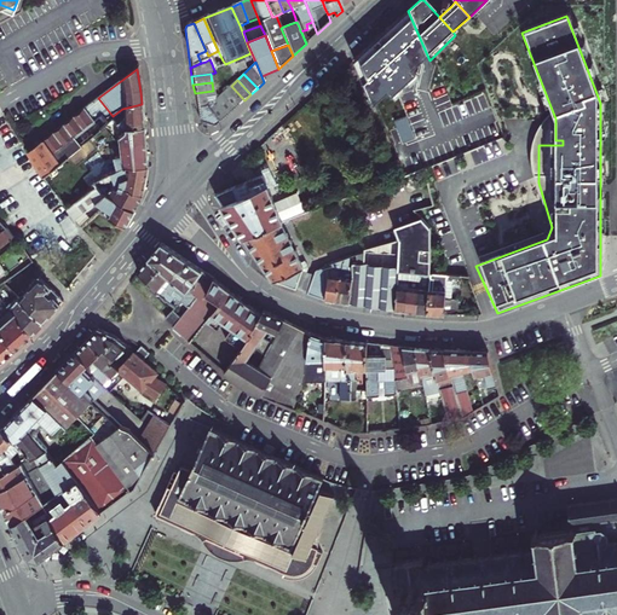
[(555,119),(542,85),(538,86),(552,120),(546,123),(540,128),(535,135),(530,145),(531,183),(546,230),(541,236),(474,261),(476,266),(547,239),(552,227),(538,183),(538,145),(563,145),(563,140),(555,140),(555,119)]
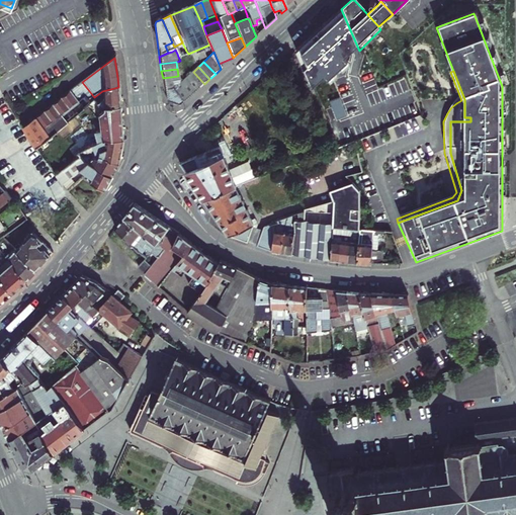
[(193,72),(187,76),(199,89),(204,84),(193,72)]
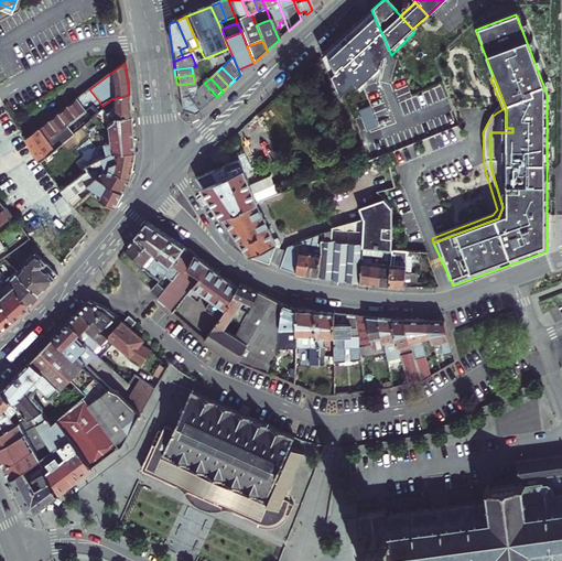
[(194,83),(177,85),(179,93),(196,90),(194,83)]
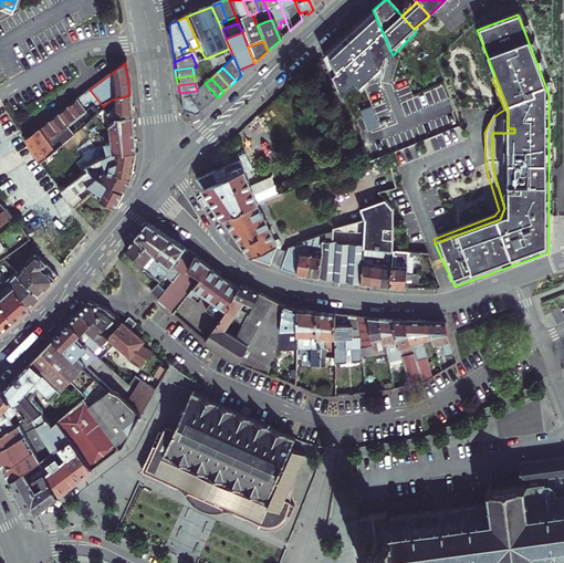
[(205,83),(199,89),(211,103),(218,97),(205,83)]
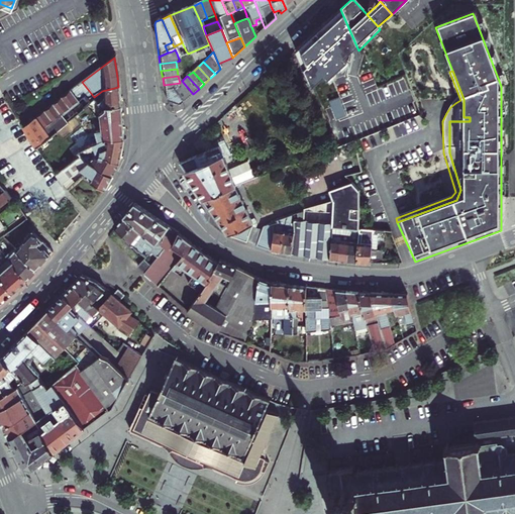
[(182,81),(180,84),(181,90),(188,98),(193,94),(182,81)]
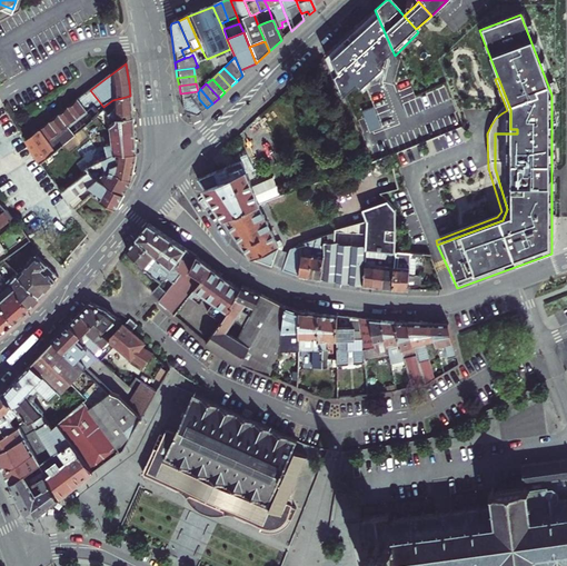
[(90,90),(37,132),(46,146),(82,117),(89,123),(92,121),(100,115),(98,111),(103,107),(90,90)]
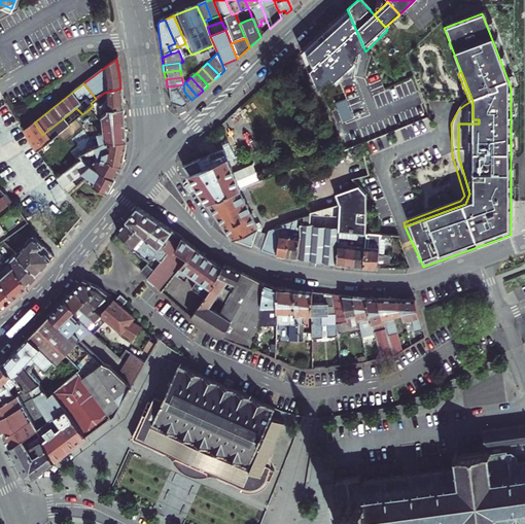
[(183,84),(167,86),(168,94),(175,93),(184,92),(183,85),(183,84)]
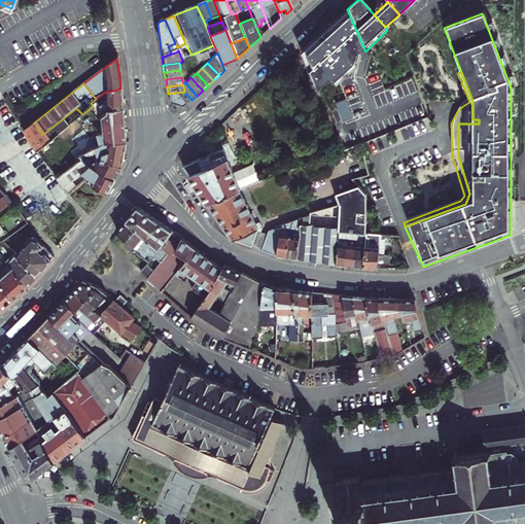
[(95,104),(104,116),(106,115),(106,112),(123,111),(120,89),(104,93),(105,103),(103,104),(101,105),(96,99),(91,103),(93,106),(95,104)]
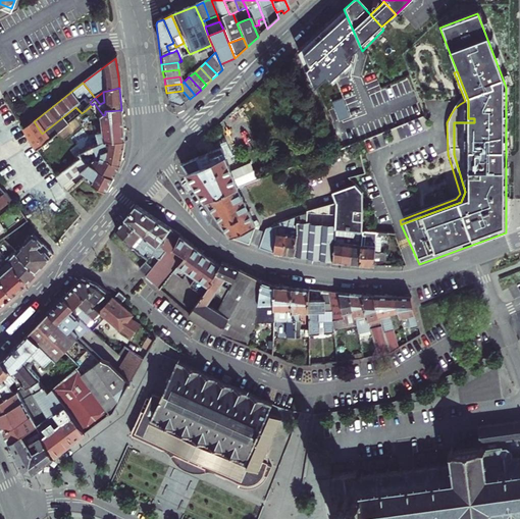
[(190,99),(183,91),(173,92),(185,104),(190,99)]
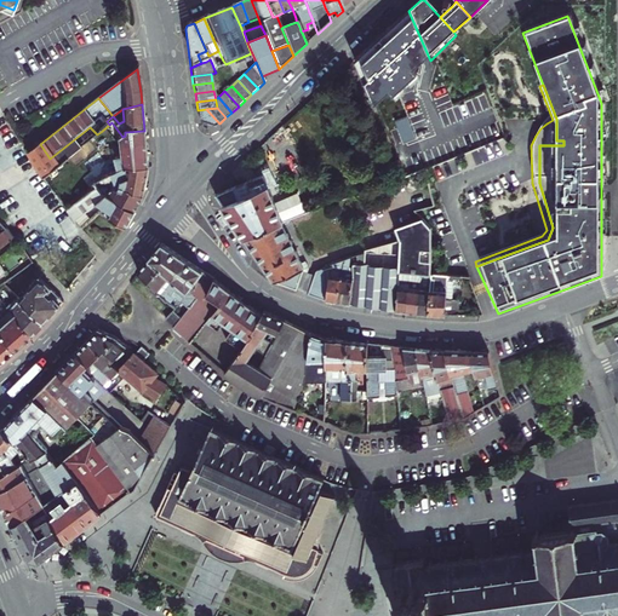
[(206,109),(198,110),(199,124),(213,130),(219,124),(206,109)]
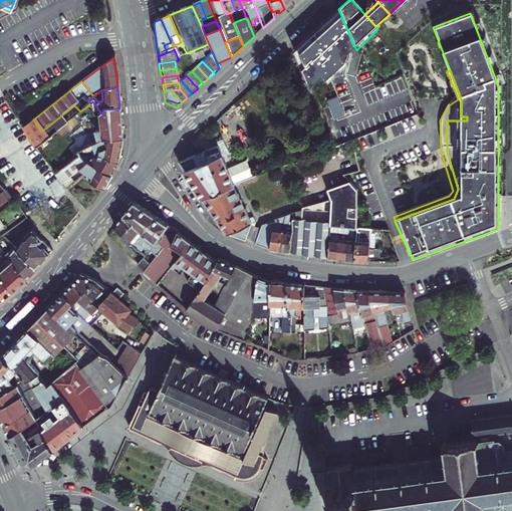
[(103,112),(101,113),(97,117),(97,122),(119,120),(119,108),(103,109),(103,112)]
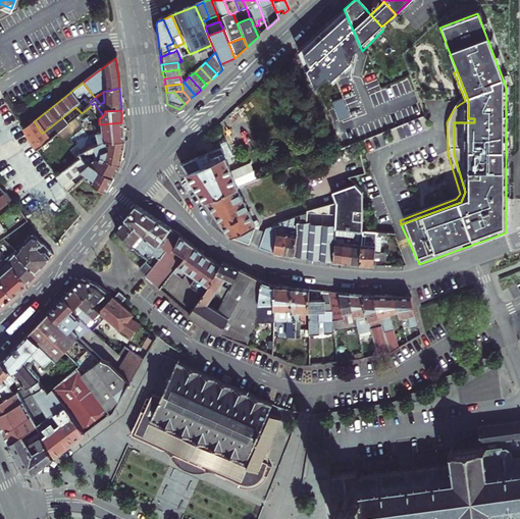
[(34,121),(21,131),(36,151),(48,142),(42,134),(34,121)]
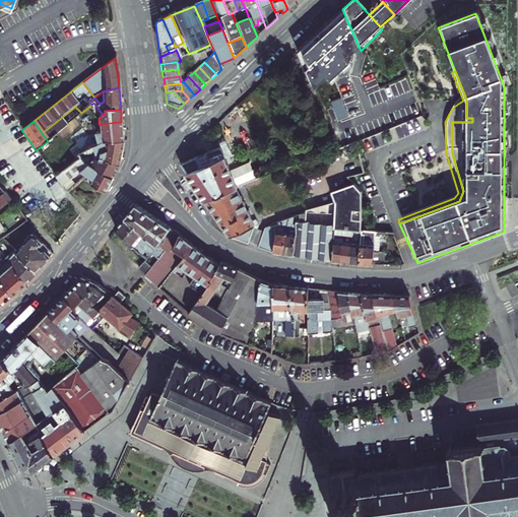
[(107,144),(123,143),(123,142),(121,122),(99,124),(100,134),(92,135),(98,147),(107,144)]
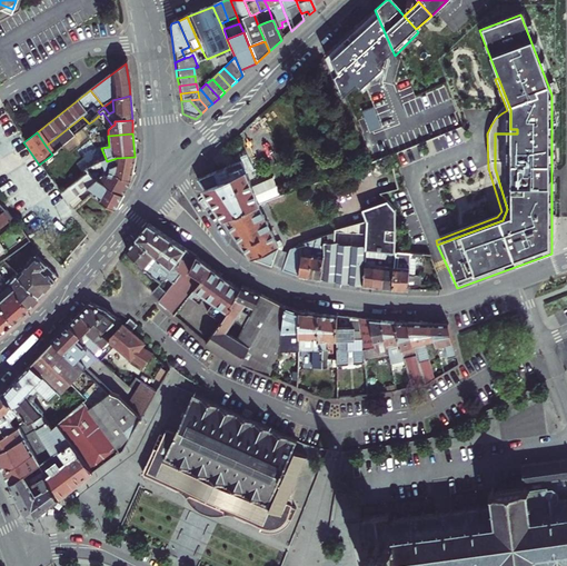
[(117,158),(107,161),(85,170),(86,174),(90,171),(90,172),(102,169),(102,170),(108,169),(107,177),(111,177),(112,175),(129,182),(130,181),(135,157),(117,158)]
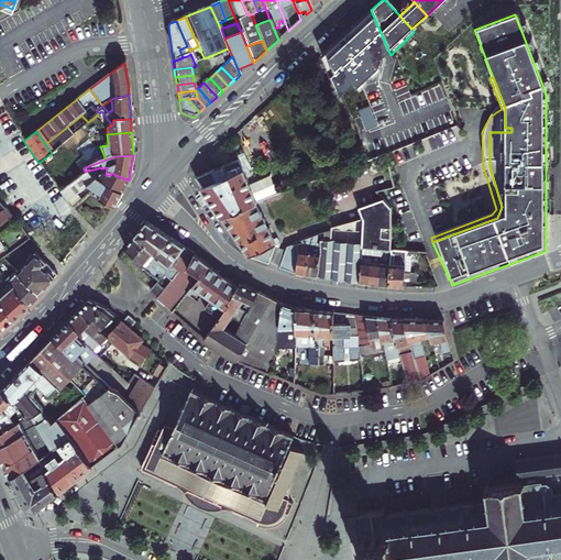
[(221,220),(254,207),(255,206),(275,198),(268,179),(252,186),(254,191),(250,194),(248,188),(237,163),(194,182),(221,220)]
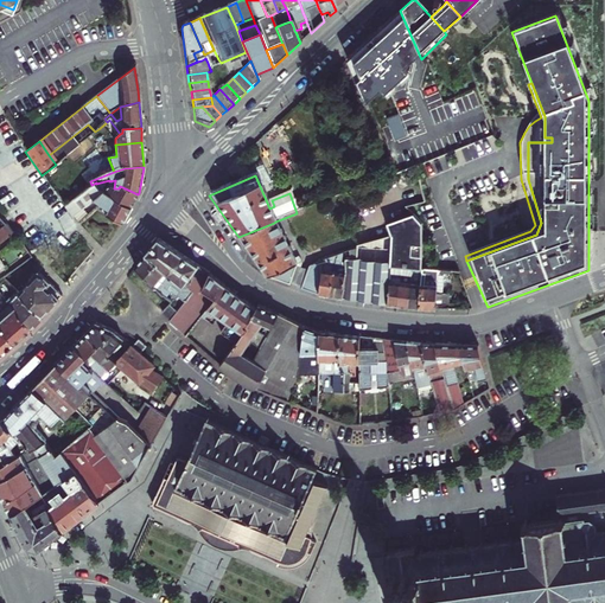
[(64,210),(70,219),(80,212),(91,201),(99,196),(93,186),(87,190),(64,210)]
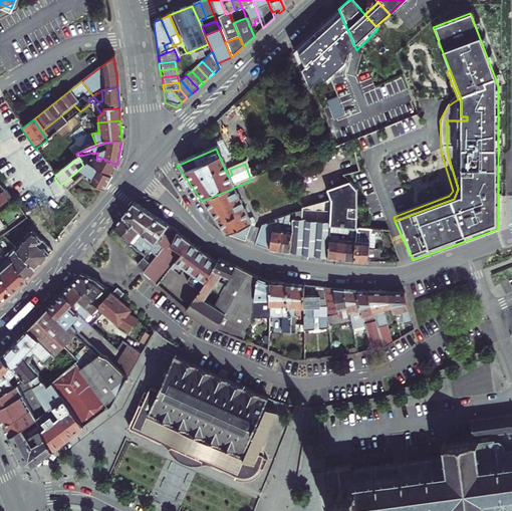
[(100,160),(96,160),(90,160),(84,165),(108,178),(116,165),(101,158),(100,160)]
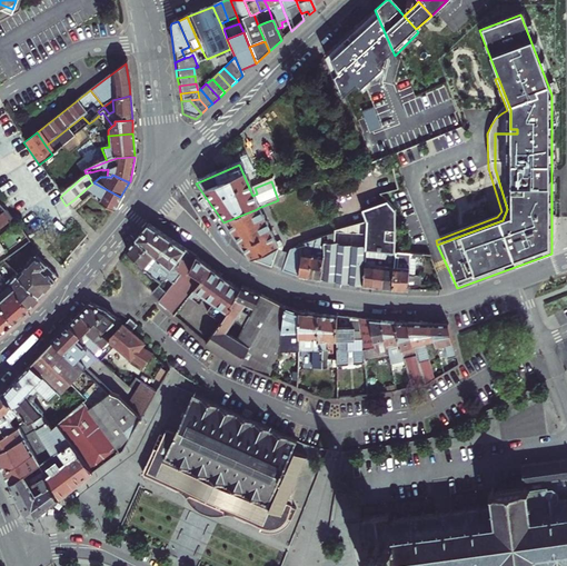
[(120,197),(93,182),(92,184),(86,189),(96,198),(95,201),(98,204),(112,211),(120,197)]
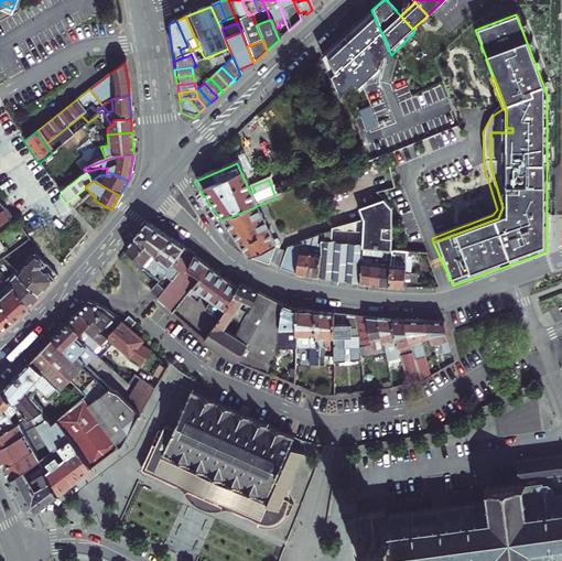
[(74,197),(65,204),(71,212),(79,204),(74,197)]
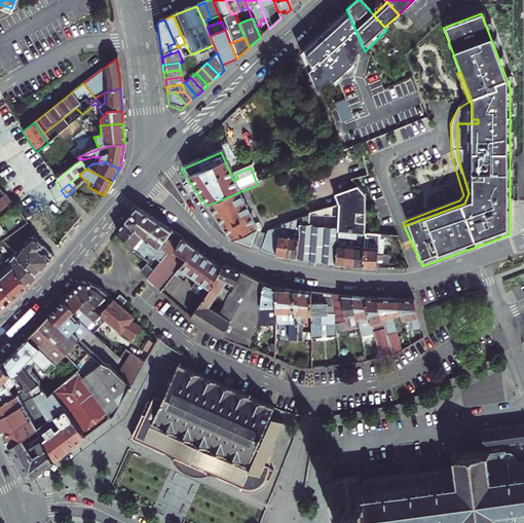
[(296,234),(296,238),(295,260),(334,266),(335,232),(344,233),(353,234),(362,235),(363,235),(364,196),(357,188),(333,196),(335,207),(336,227),(306,226),(296,226),(296,234)]
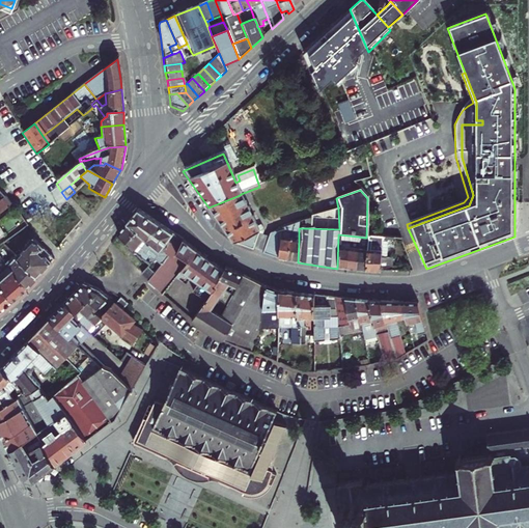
[(252,249),(258,233),(256,229),(240,195),(209,207),(232,243),(252,250),(252,249)]
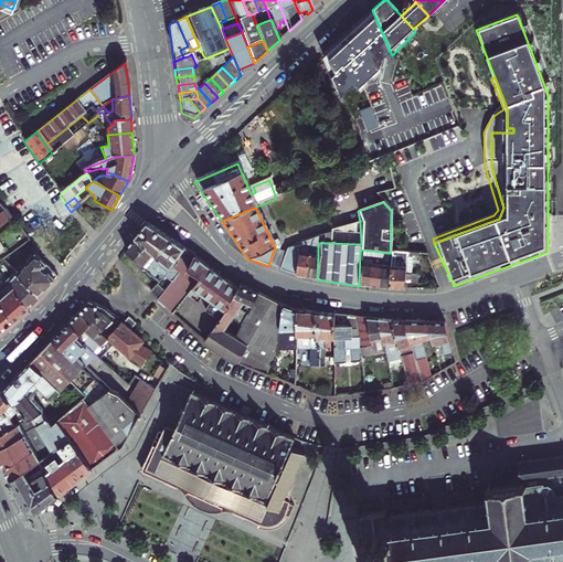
[(0,229),(11,220),(4,212),(0,215),(0,229)]
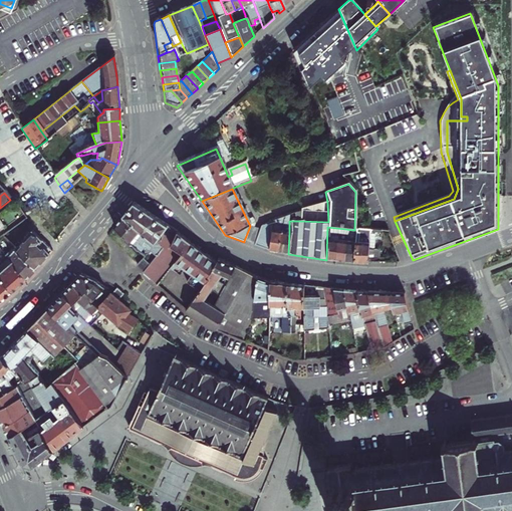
[(152,244),(155,246),(161,239),(158,237),(160,235),(163,237),(169,230),(133,205),(132,205),(121,218),(152,244)]
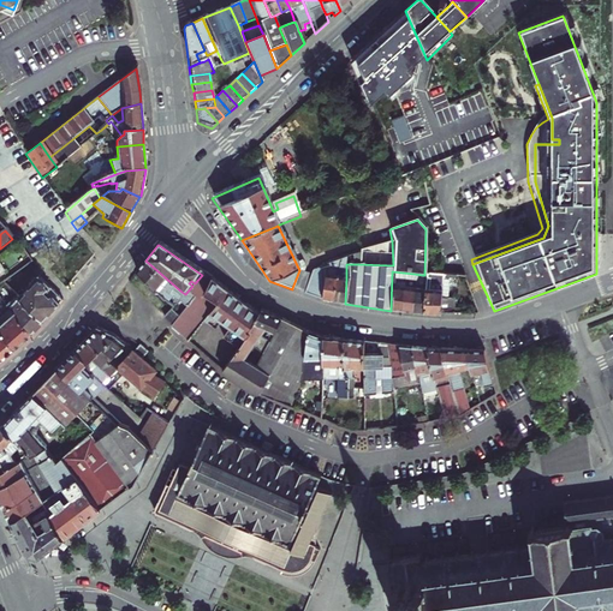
[(358,252),(346,256),(346,264),(358,264),(358,252)]
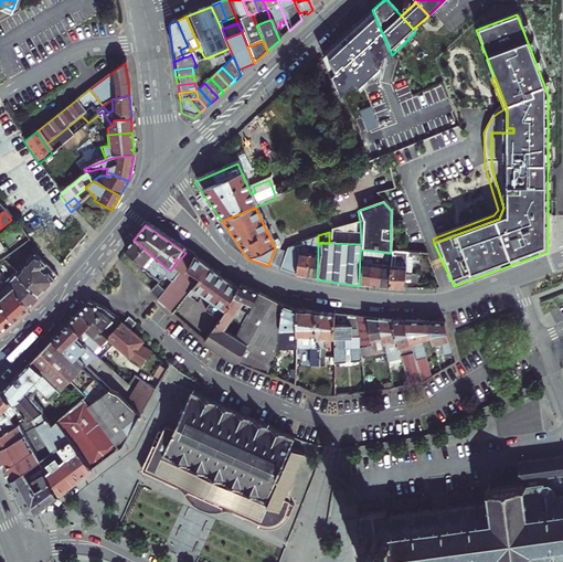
[(150,268),(153,272),(157,269),(166,276),(162,279),(170,286),(178,276),(174,274),(170,271),(167,268),(134,240),(124,251),(137,264),(136,265),(145,274),(150,268)]
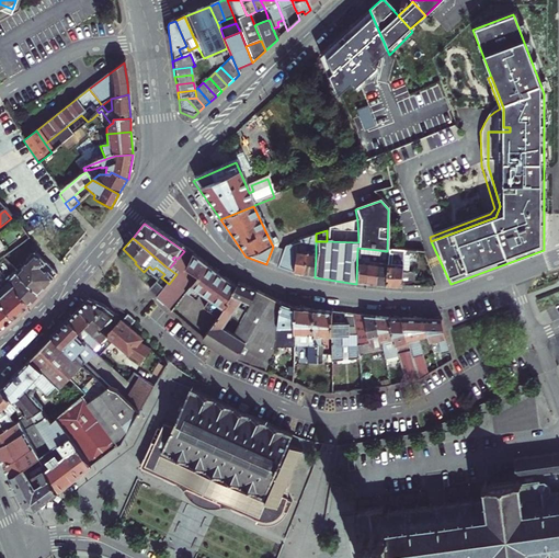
[(293,275),(304,276),(305,253),(305,249),(306,241),(305,238),(296,240),(297,243),(289,247),(292,261),(294,261),(293,275)]
